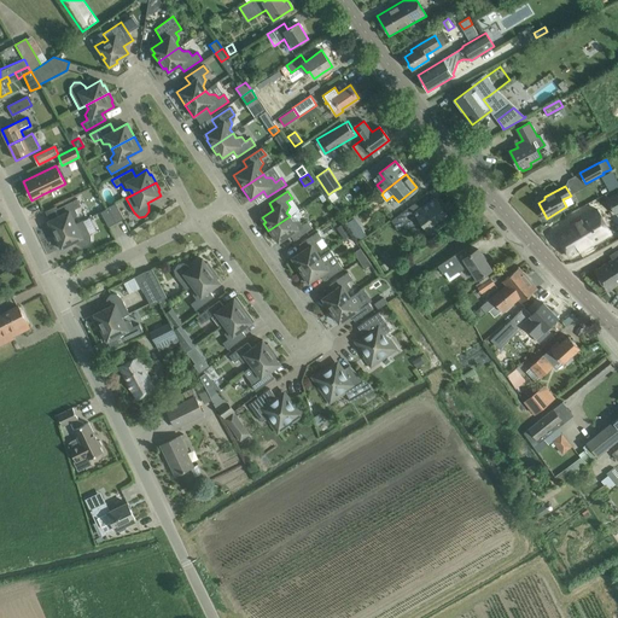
[(617,192),(607,198),(611,207),(614,213),(614,214),(617,211),(617,192)]
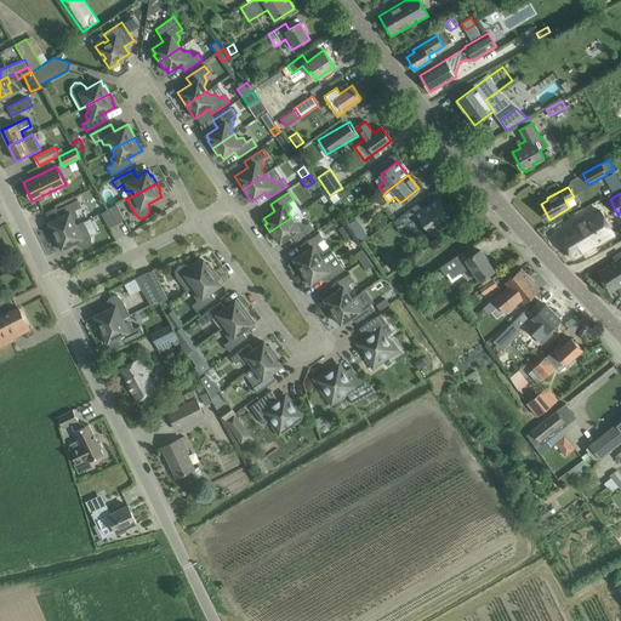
[(53,237),(84,221),(77,224),(74,221),(78,215),(75,210),(81,208),(78,199),(57,209),(61,216),(46,223),(53,237)]
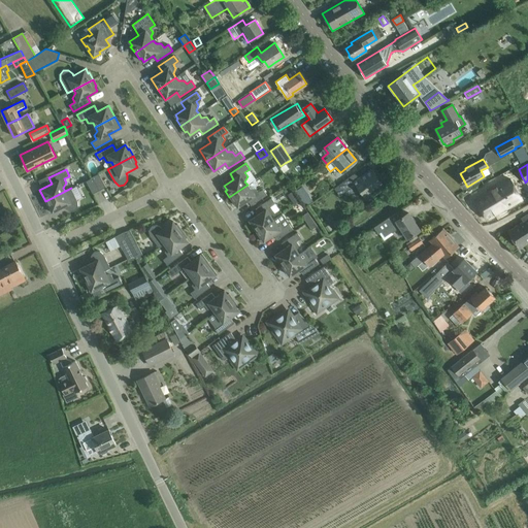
[(355,183),(367,199),(374,193),(371,189),(381,183),(381,182),(378,183),(374,177),(376,175),(371,169),(359,178),(355,173),(335,188),(340,195),(348,190),(347,189),(355,183)]
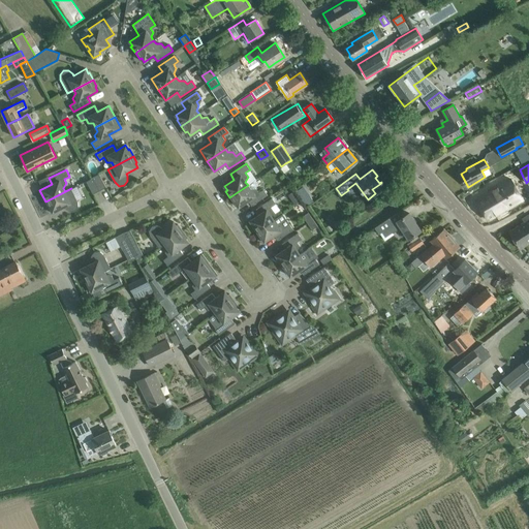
[(93,178),(99,190),(105,187),(99,174),(92,178),(93,178)]
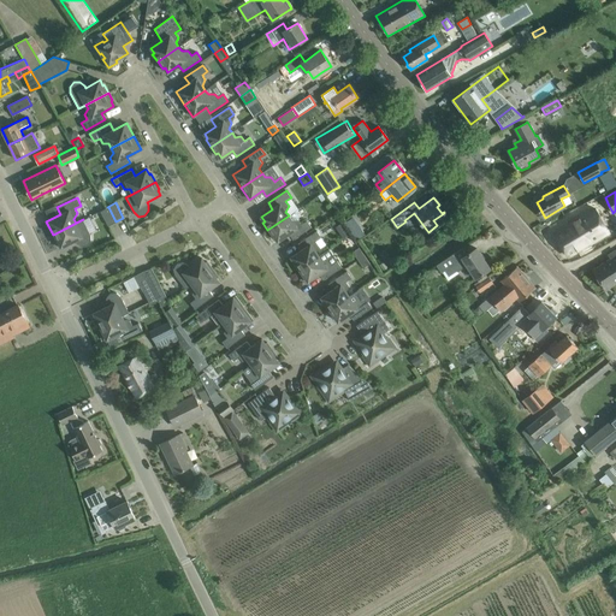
[(562,224),(551,230),(566,253),(587,240),(606,227),(602,220),(604,219),(599,211),(597,212),(592,205),(590,207),(576,214),(575,212),(569,215),(570,219),(569,219),(562,224)]
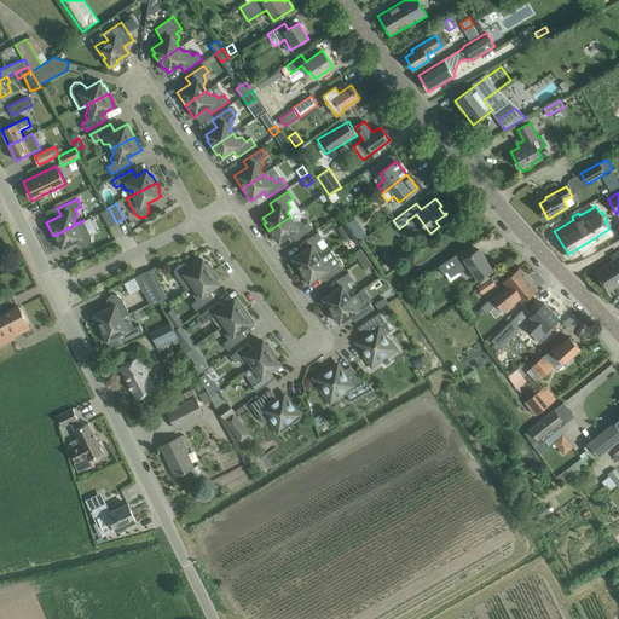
[(109,227),(116,223),(109,208),(108,209),(100,212),(109,227)]
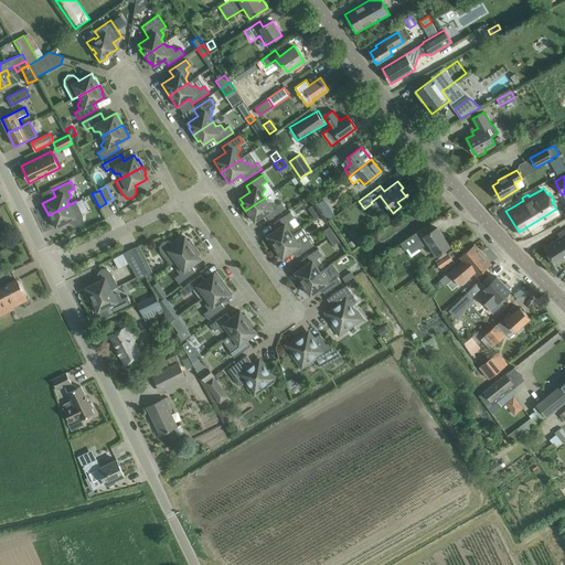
[(265,198),(245,211),(251,217),(252,216),(255,221),(265,214),(269,220),(286,209),(281,202),(276,205),(274,201),(276,195),(273,192),(265,198)]
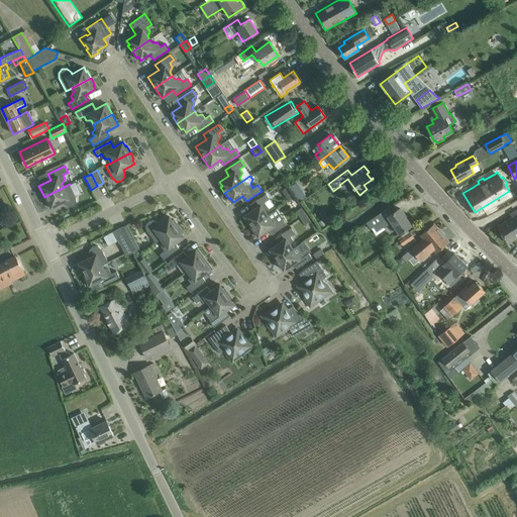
[(70,184),(44,197),(49,208),(63,201),(64,203),(68,207),(73,206),(77,202),(76,197),(70,184)]
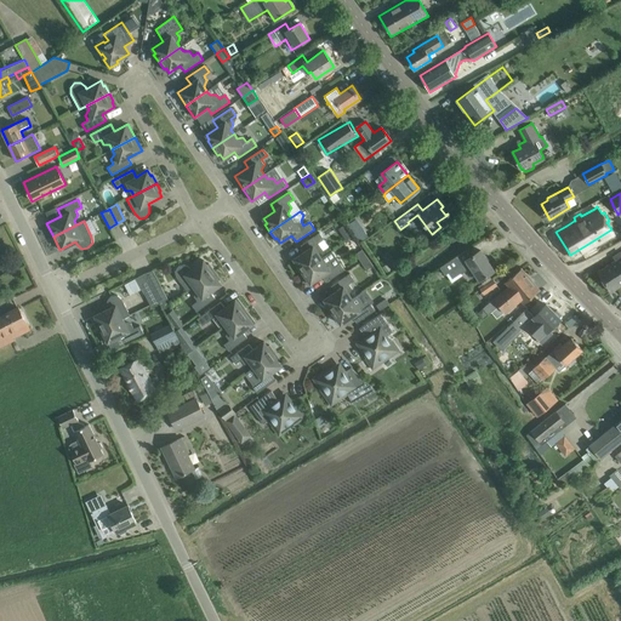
[(368,238),(363,231),(354,237),(358,244),(368,238)]
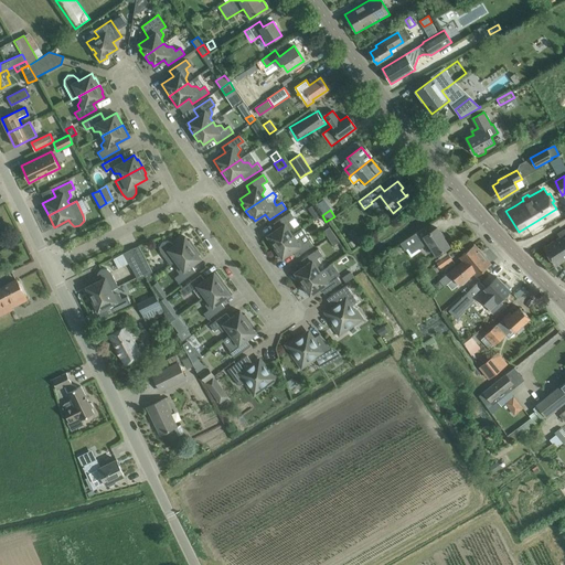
[(273,248),(292,234),(290,231),(292,225),(289,221),(295,217),(290,212),(274,223),(277,228),(266,236),(273,248)]
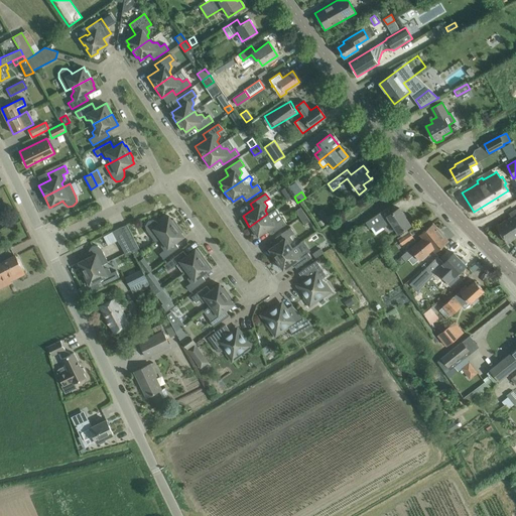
[(299,218),(305,214),(300,207),(295,211),(299,218)]
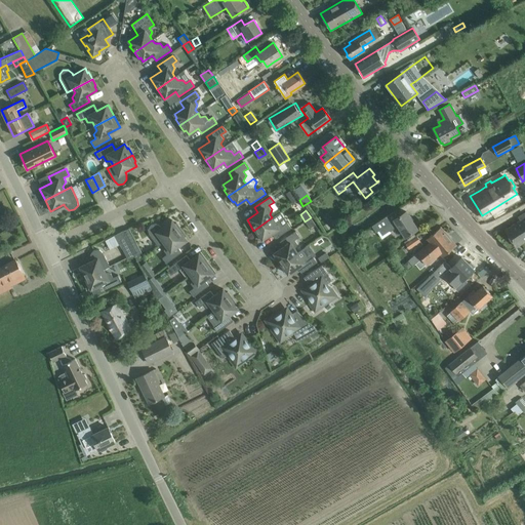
[(381,239),(391,233),(390,232),(398,226),(405,236),(417,229),(406,211),(398,217),(394,211),(371,226),(376,233),(377,232),(381,239)]
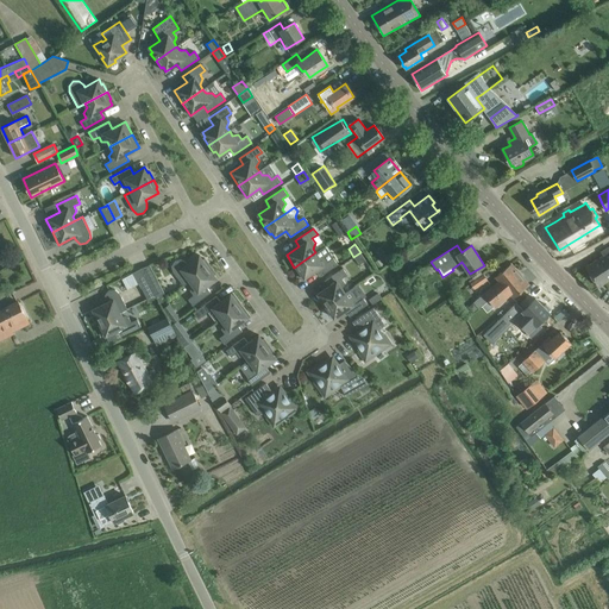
[(315,252),(294,268),(302,280),(315,270),(320,276),(338,264),(325,246),(315,252)]
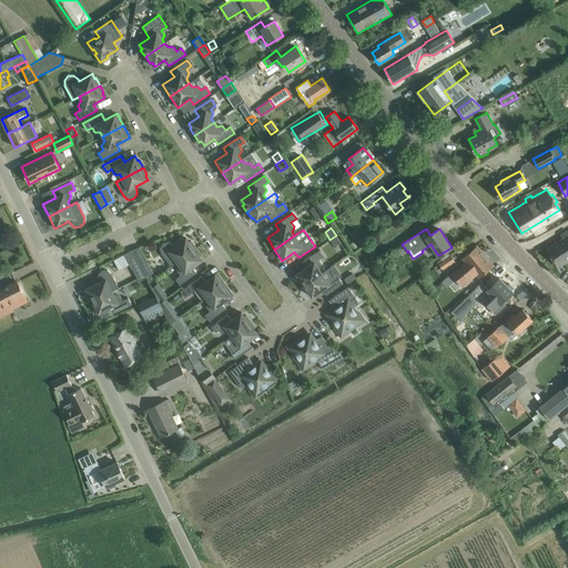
[(567,261),(567,234),(546,249),(558,267),(567,261)]
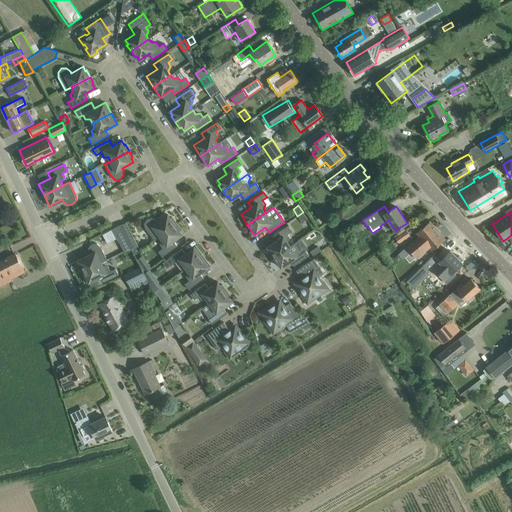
[(307,219),(303,212),(297,216),(302,222),(307,219)]
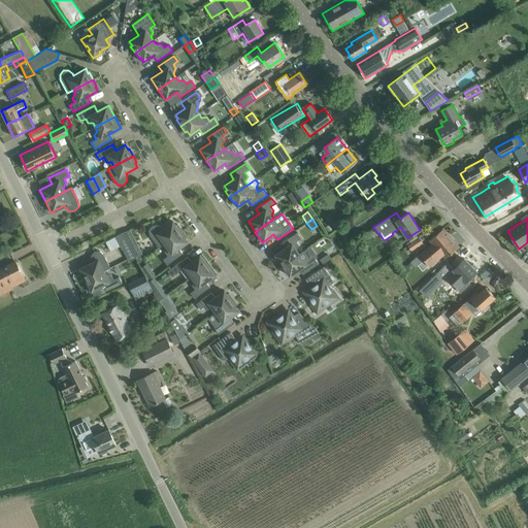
[(164,243),(182,230),(177,224),(175,225),(173,221),(162,229),(161,227),(157,225),(152,226),(149,230),(150,235),(159,248),(164,243)]
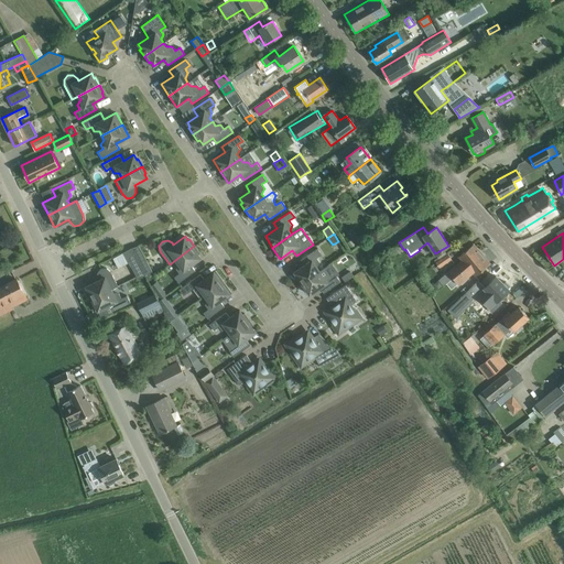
[(444,285),(446,283),(481,253),(474,243),(459,256),(463,259),(438,280),(444,285)]
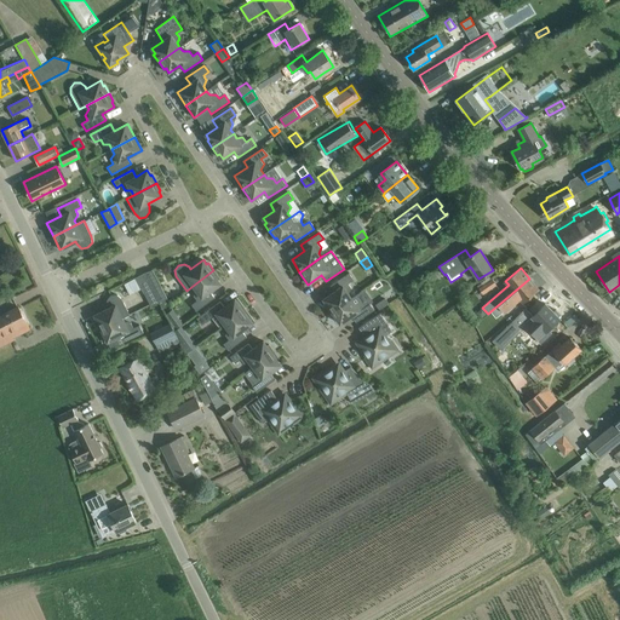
[(153,270),(144,274),(153,290),(160,303),(160,305),(168,300),(160,286),(153,270)]
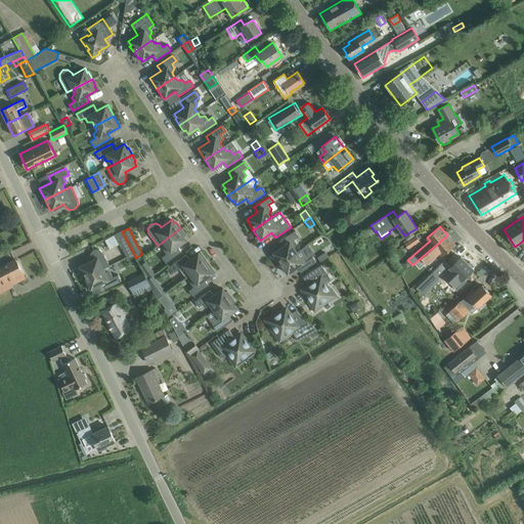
[(185,234),(180,228),(163,242),(166,245),(164,250),(166,254),(162,257),(166,263),(181,252),(177,247),(186,239),(184,235),(185,234)]
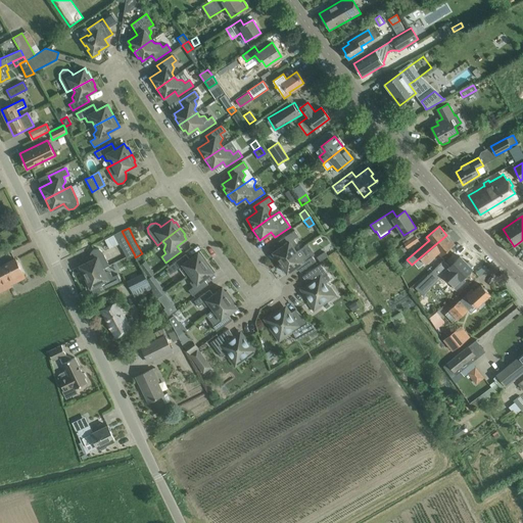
[(274,257),(279,264),(296,251),(294,248),(296,243),(293,239),(298,236),(294,230),(279,240),(282,246),(273,252),(276,256),(274,257)]
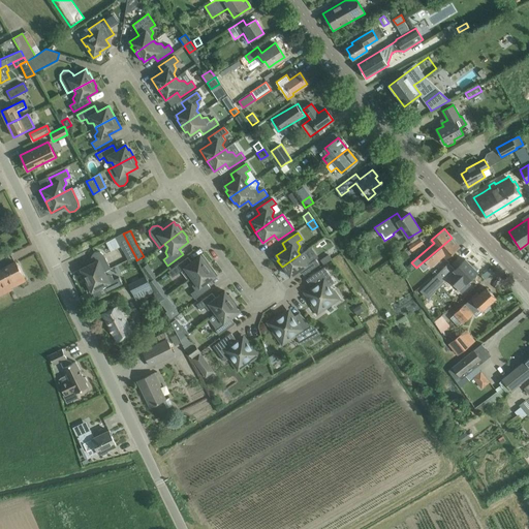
[(130,247),(123,234),(116,237),(129,262),(136,258),(130,247)]
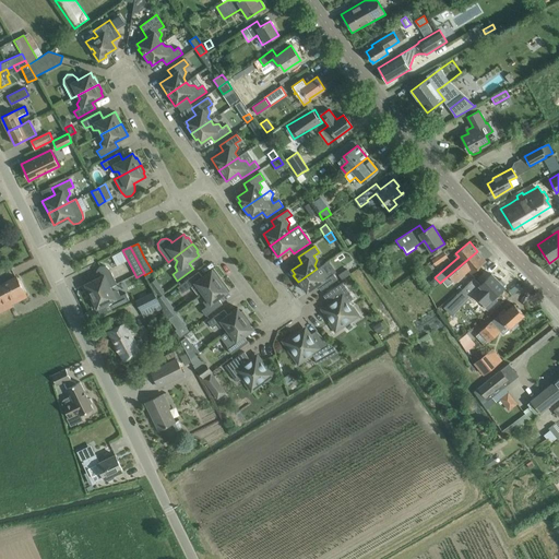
[(121,250),(111,256),(117,265),(127,260),(121,250)]
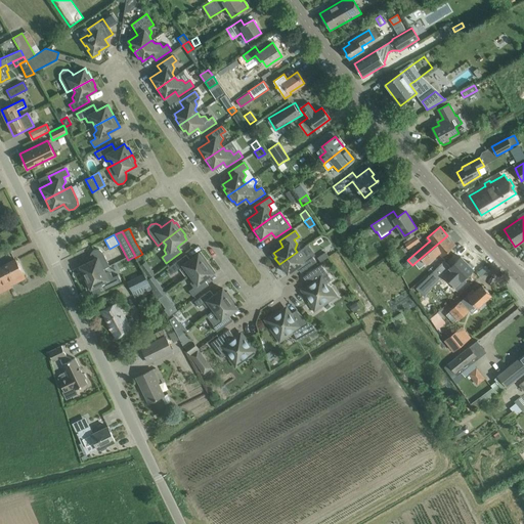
[(417,235),(405,244),(408,249),(420,241),(417,235)]
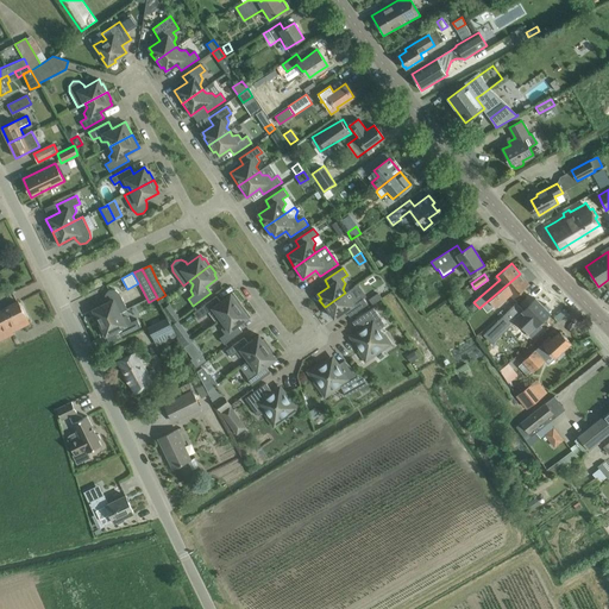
[(529,284),(520,274),(482,306),(488,312),(509,293),(513,297),(529,284)]
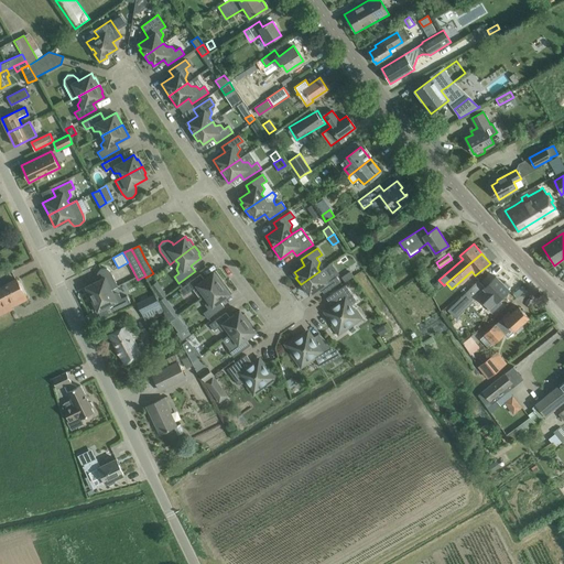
[(90,300),(111,289),(118,285),(110,272),(107,268),(100,269),(97,272),(97,278),(98,280),(84,288),(90,300)]
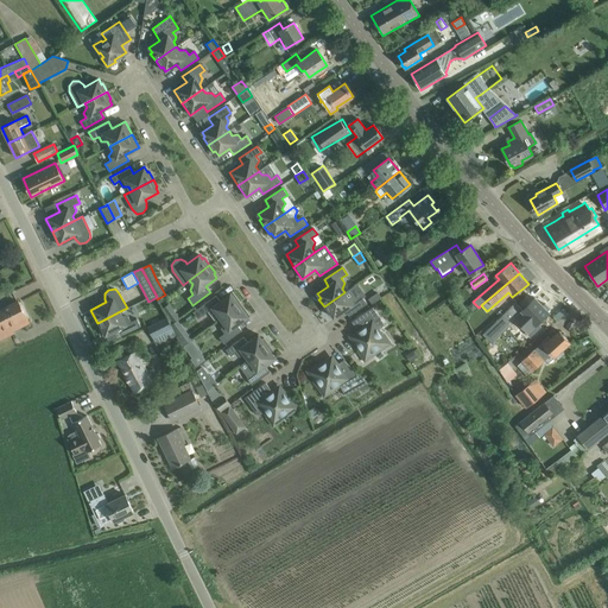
[(221,318),(241,304),(232,292),(220,301),(215,295),(192,311),(197,318),(208,311),(216,322),(221,318)]
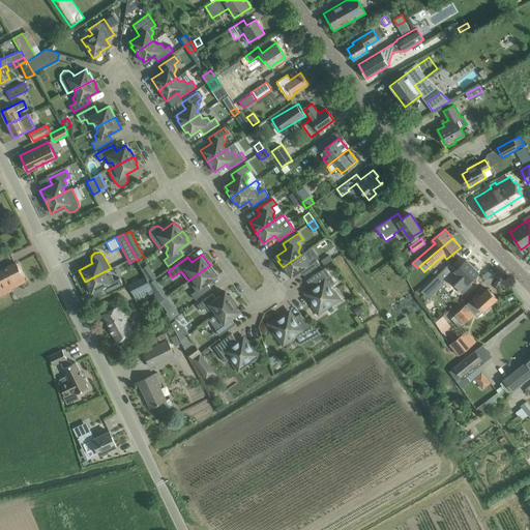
[(300,255),(283,267),(287,273),(288,272),(291,276),(300,270),(304,275),(320,265),(316,259),(311,262),(308,258),(302,259),(300,255)]
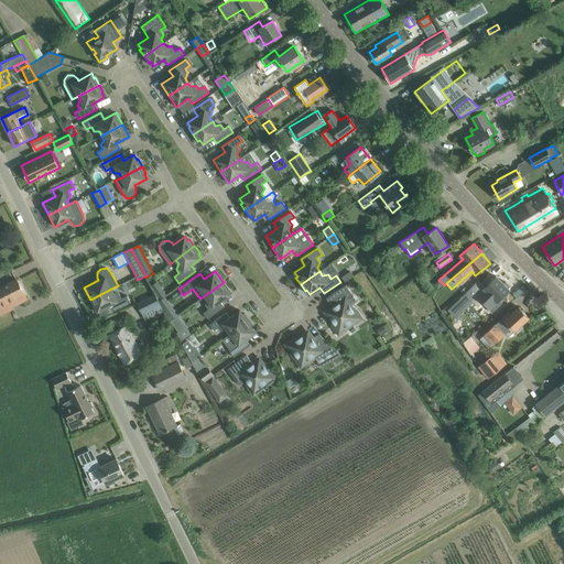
[(350,272),(343,277),(345,281),(353,275),(350,272)]
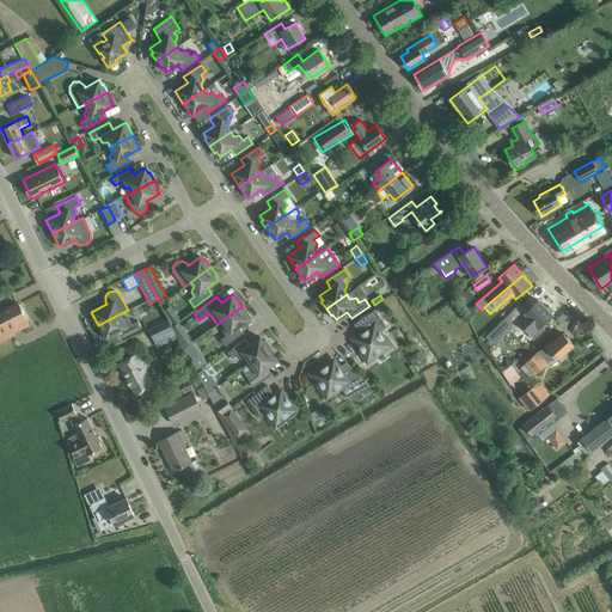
[(499,325),(496,323),(482,335),(485,337),(496,326),(508,340),(515,331),(522,330),(526,326),(536,336),(543,330),(539,325),(551,313),(550,313),(551,312),(551,310),(549,306),(546,306),(545,307),(538,300),(526,312),(519,305),(499,325)]
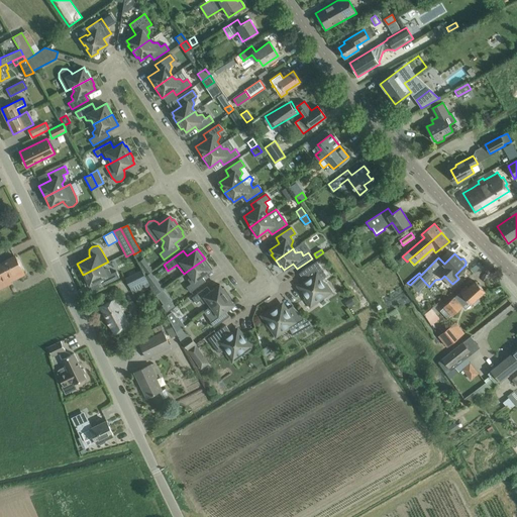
[(0,288),(2,287),(11,283),(10,281),(24,274),(21,269),(22,269),(15,255),(0,264),(0,288)]
